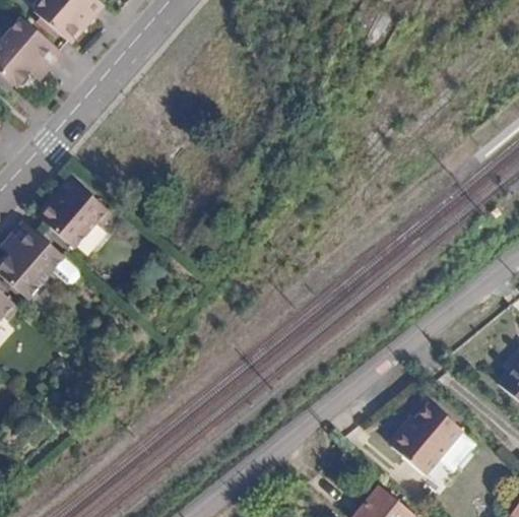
[(42,0),(29,14),(64,45),(67,41),(73,40),(80,33),(80,27),(86,19),(89,19),(91,20),(103,8),(93,0),(42,0)]
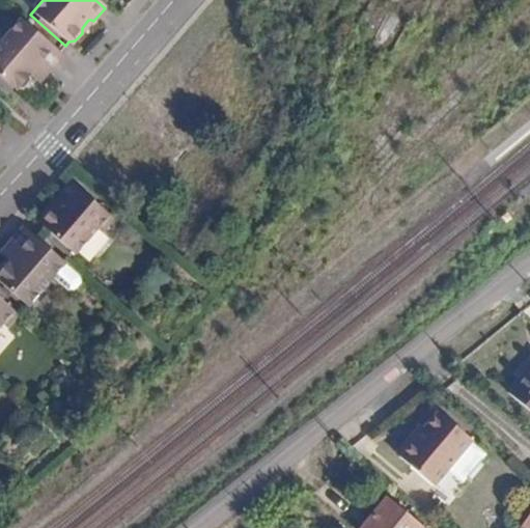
[(21,21),(0,44),(0,79),(16,92),(23,92),(30,83),(30,76),(30,75),(36,67),(48,78),(64,59),(21,21)]
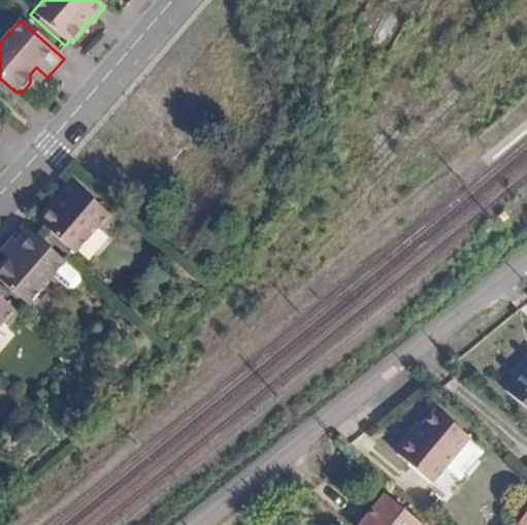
[(36,67),(30,74),(41,84),(47,77),(36,67)]
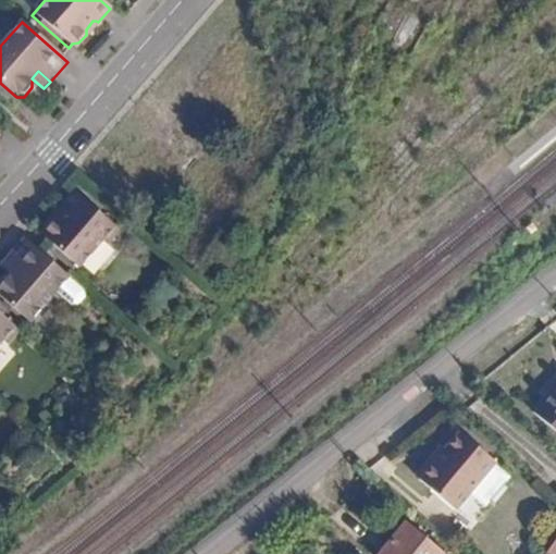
[(51,217),(52,223),(50,226),(87,258),(110,230),(123,213),(83,181),(71,195),(74,198),(65,209),(58,209),(51,217)]
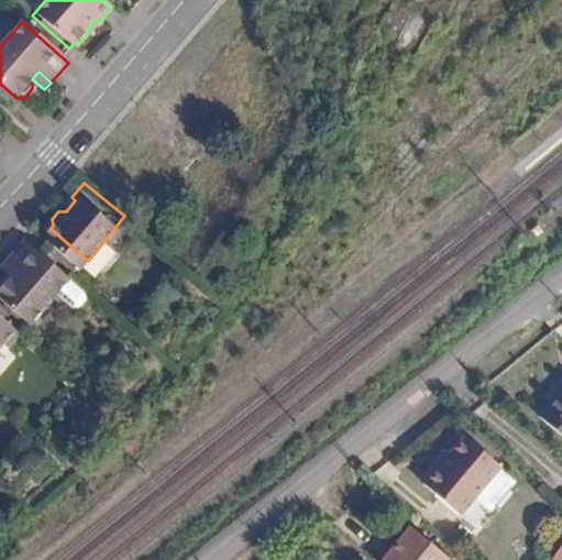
[(124,216),(111,232),(119,237),(131,222),(124,216)]
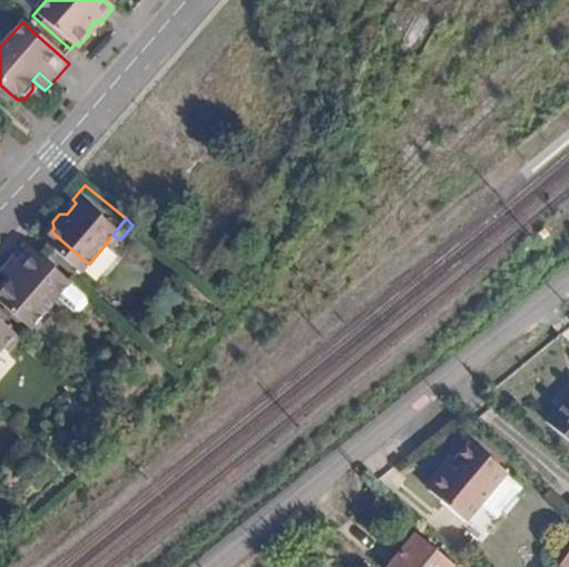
[(3,270),(39,300),(22,325),(30,332),(58,297),(75,312),(81,311),(88,303),(88,296),(71,282),(25,244),(3,270)]
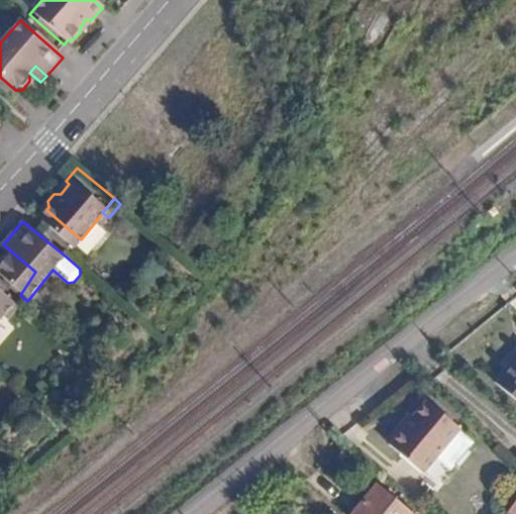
[(2,259),(0,262),(0,278),(20,295),(35,272),(3,244),(0,247),(10,255),(6,260),(2,259)]
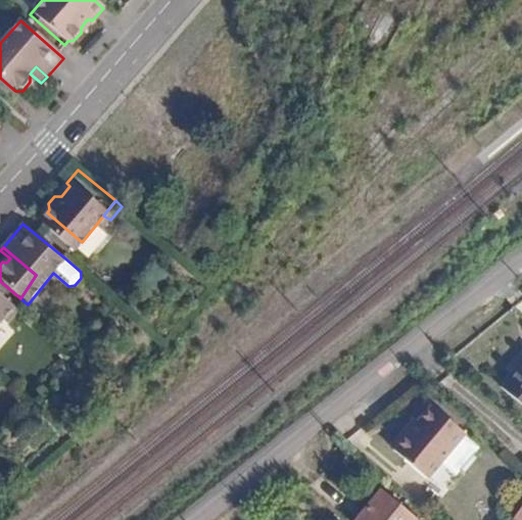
[(0,320),(13,305),(0,293),(0,320)]
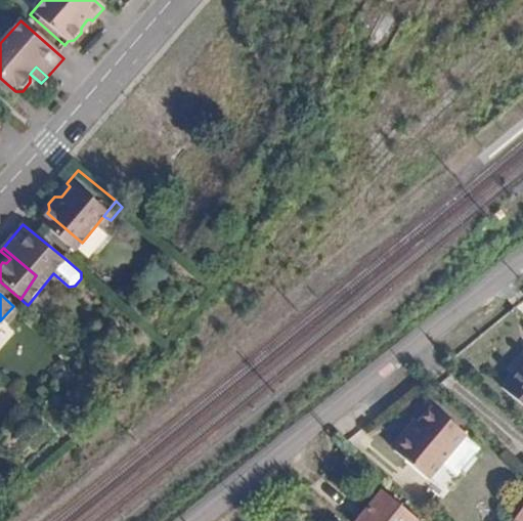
[(0,320),(0,322),(3,326),(14,307),(13,306),(0,320)]
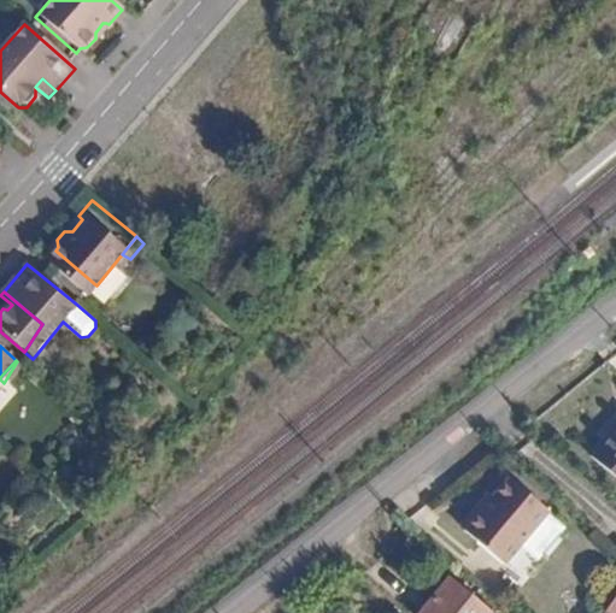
[(17,361),(4,383),(5,384),(22,365),(17,361)]
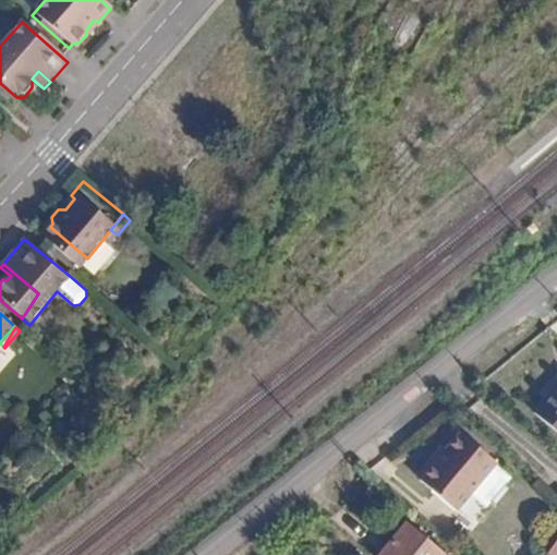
[(556,379),(535,407),(556,424),(556,379)]
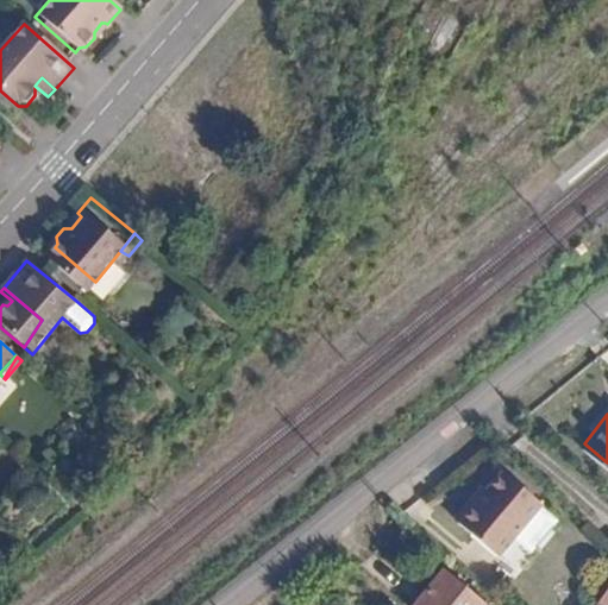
[(456,508),(456,518),(494,550),(538,499),(499,466),(472,496),(463,498),(456,508)]
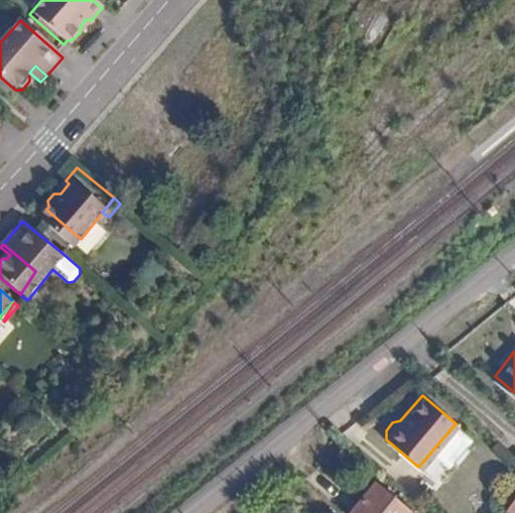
[(348,512),(405,512),(409,509),(374,480),(348,512)]
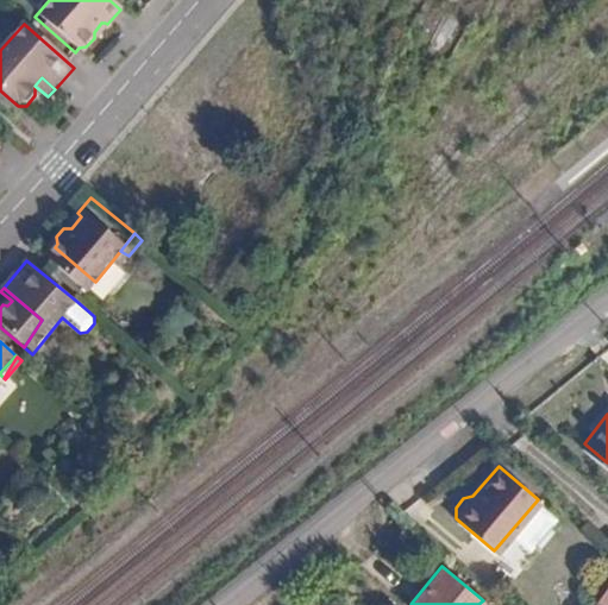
[(607,583),(591,604),(607,604),(607,583)]
